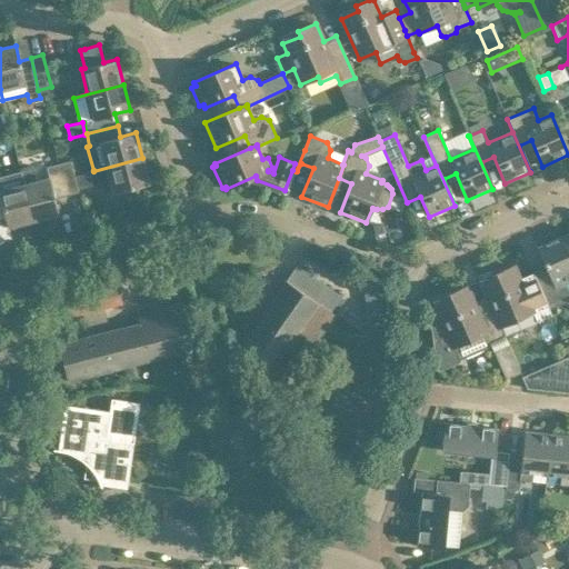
[(70,161),(58,163),(67,196),(78,192),(78,189),(110,181),(113,193),(149,183),(142,158),(93,171),(93,170),(73,175),(70,161)]
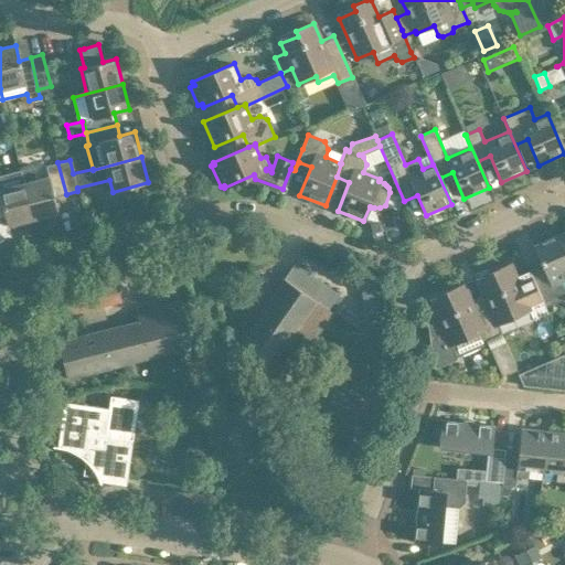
[(20,167),(24,183),(33,219),(59,212),(54,196),(66,194),(57,162),(45,166),(49,177),(35,180),(31,163),(20,167)]
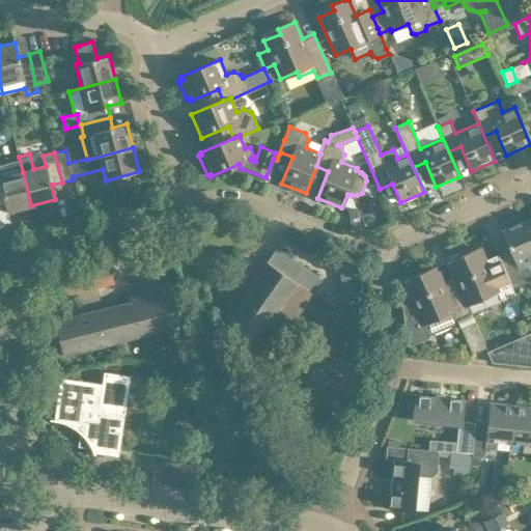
[(0,198),(4,197),(7,212),(31,205),(23,172),(0,177),(0,198)]
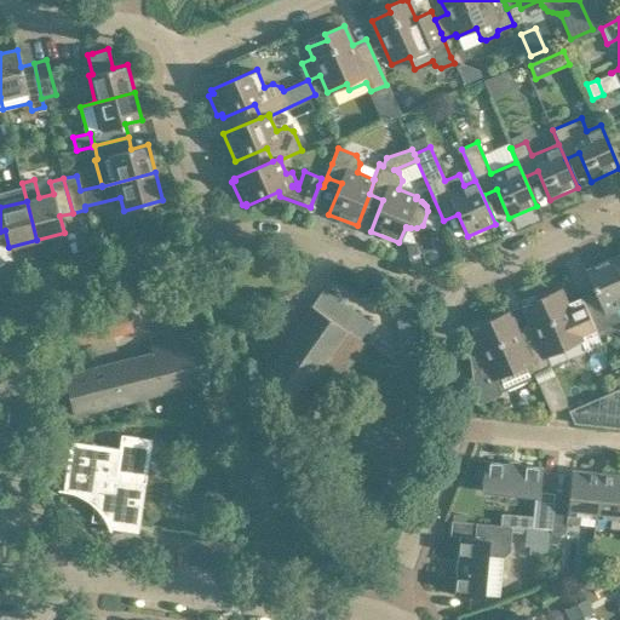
[(580,298),(587,313),(601,344),(598,337),(613,331),(610,326),(619,321),(619,320),(615,309),(619,306),(619,275),(613,258),(585,269),(598,300),(586,306),(581,297),(580,298)]
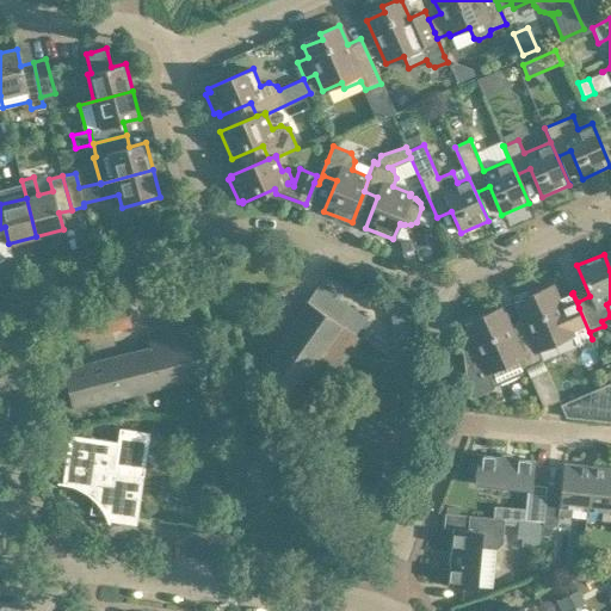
[(291,399),(304,378),(308,374),(325,386),(359,337),(355,334),(365,319),(319,285),(257,375),(291,399)]
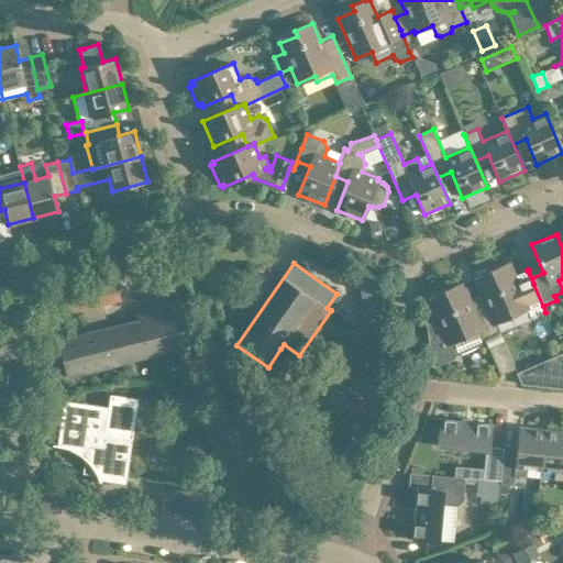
[(476,283),(486,305),(494,323),(495,323),(527,309),(531,319),(545,312),(533,284),(520,289),(508,263),(492,271),(494,276),(476,283)]
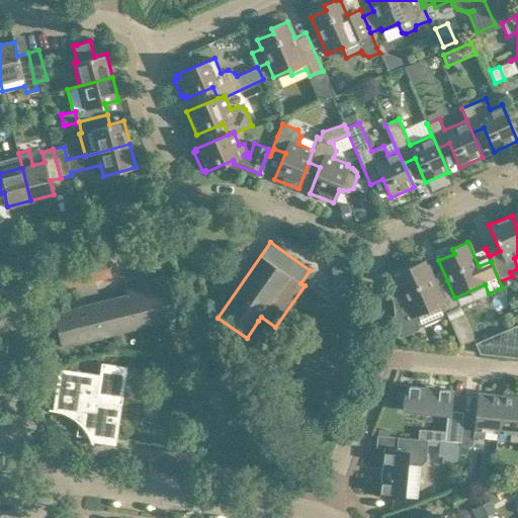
[(311,244),(307,254),(331,263),(332,267),(337,305),(351,303),(346,265),(345,260),(335,253),(311,244)]
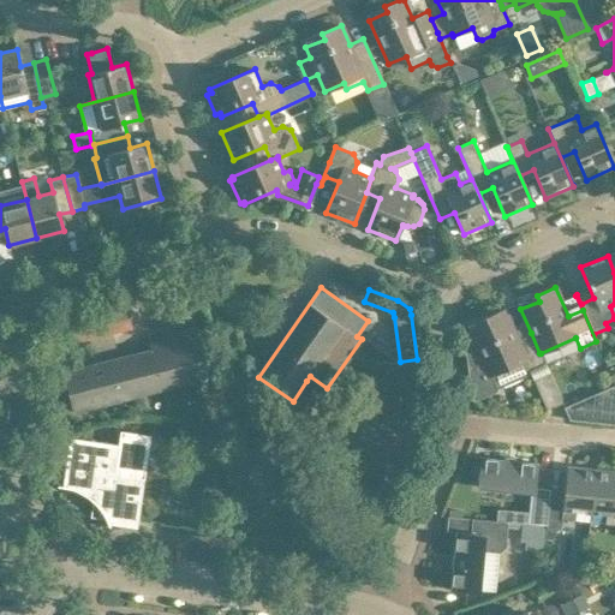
[(127,306),(67,321),(73,342),(133,328),(127,306)]
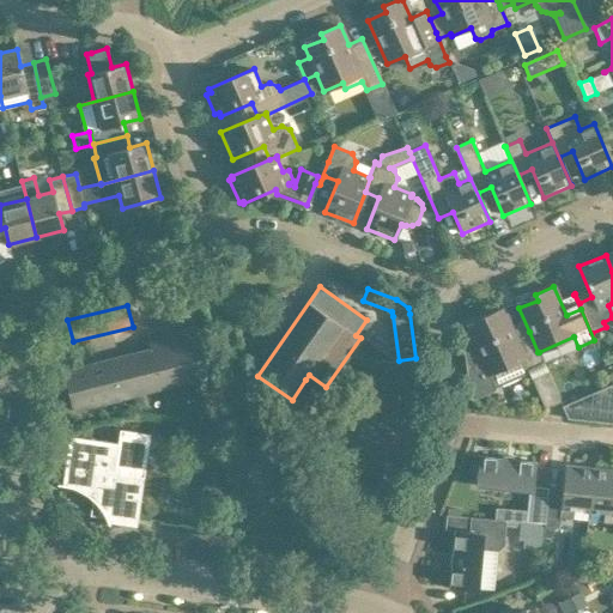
[(473,341),(463,345),(469,398),(473,400),(496,390),(495,388),(489,374),(523,358),(528,370),(544,363),(539,352),(538,352),(529,332),(516,338),(503,309),(484,316),(487,322),(468,331),(473,341)]
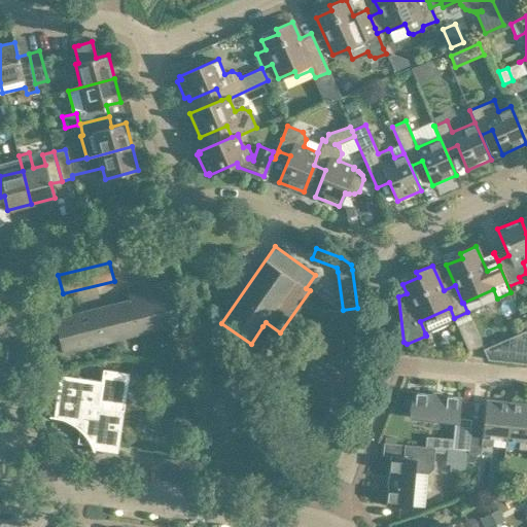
[(129,301),(55,319),(63,353),(180,323),(170,281),(127,291),(129,301)]
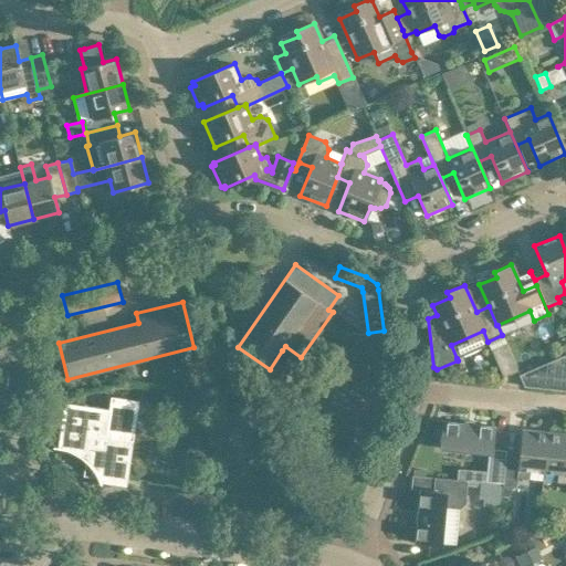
[(366,395),(391,364),(364,342),(339,373),(366,395)]
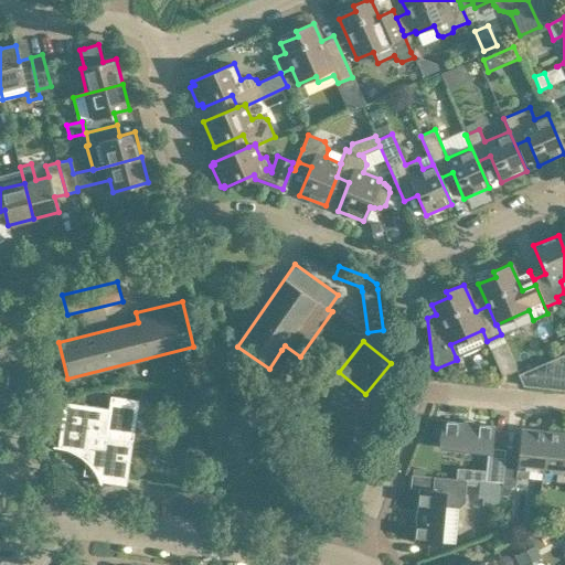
[(504,342),(490,349),(502,376),(516,371),(516,370),(508,350),(504,342)]
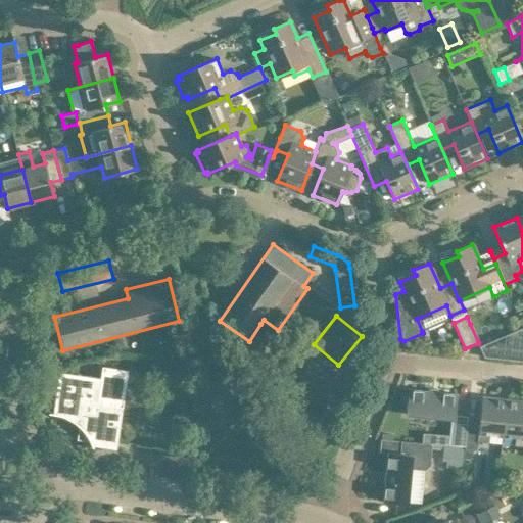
[(512,336),(481,349),(484,357),(522,361),(522,326),(519,329),(511,332),(512,336)]
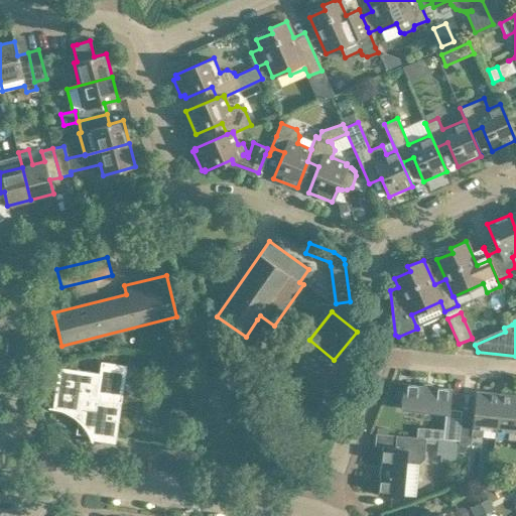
[(48,407),(48,408),(53,409),(58,410),(63,411),(69,414),(74,417),(78,420),(91,422),(89,436),(92,442),(93,441),(92,439),(115,442),(116,435),(117,432),(118,422),(121,401),(127,365),(101,361),(99,373),(58,367),(53,407),(48,407)]
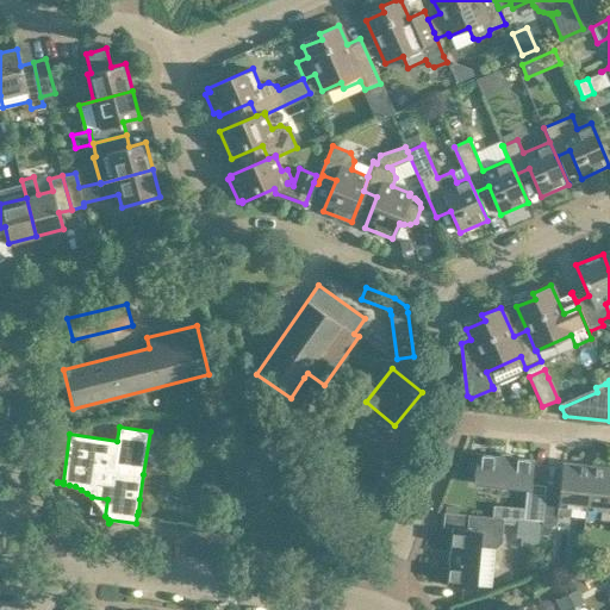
[(473,483),(497,485),(527,489),(523,520),(542,522),(545,496),(546,485),(531,484),(534,460),(477,454),(473,483)]
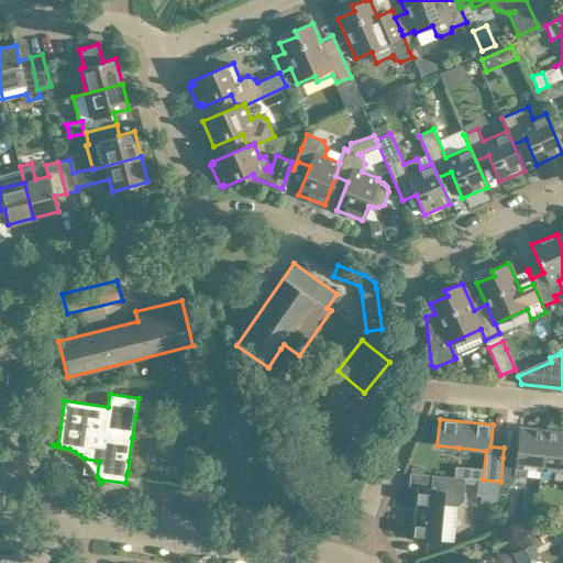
[(500,482),(498,494),(508,494),(509,485),(514,485),(515,475),(526,477),(527,468),(541,470),(545,430),(519,428),(516,459),(503,457),(500,482)]
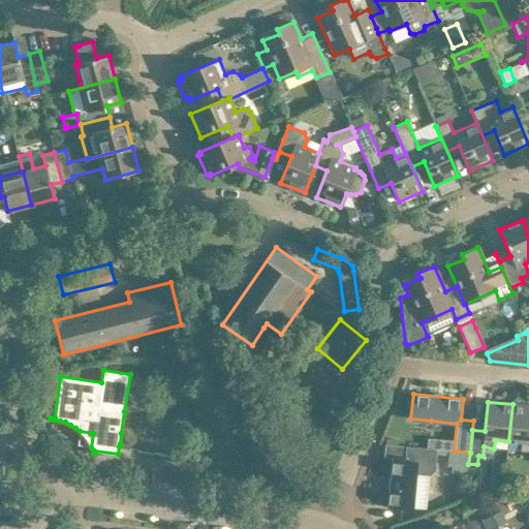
[(528,405),(512,404),(508,441),(521,442),(521,450),(528,452),(528,405)]
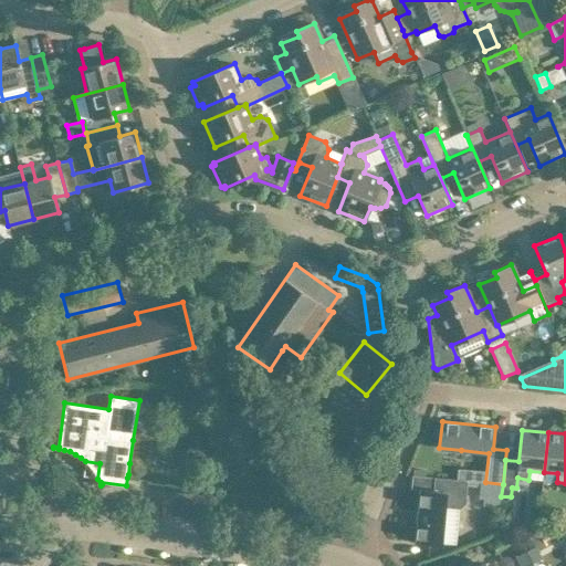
[(359,454),(366,438),(355,433),(348,451),(359,454)]
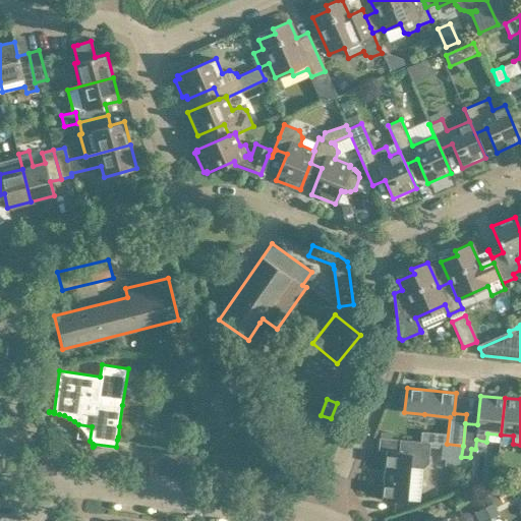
[(430,443),(388,439),(387,444),(391,445),(390,451),(387,451),(383,500),(403,502),(407,502),(410,467),(427,469),(430,443)]
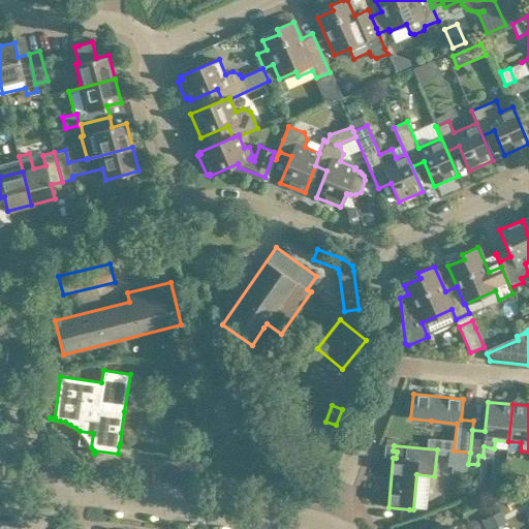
[(470,453),(454,450),(450,473),(467,474),(468,464),(470,453)]
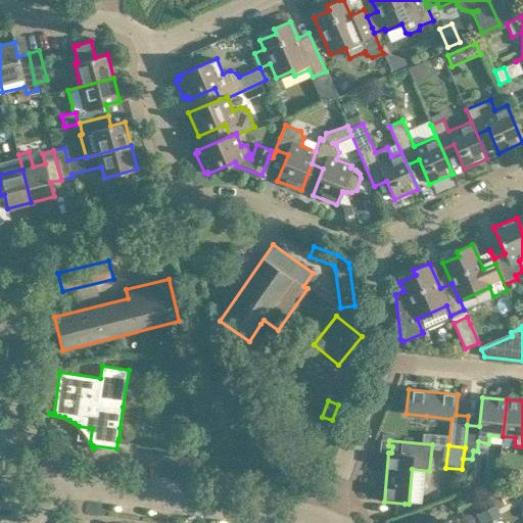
[(494,505),(486,509),(492,520),(501,516),(494,505)]
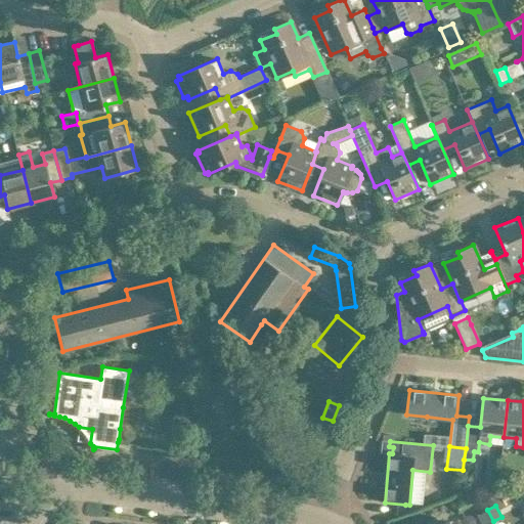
[(450,523),(449,520),(442,523),(494,523),(493,521),(487,510),(477,516),(480,523),(450,523)]
